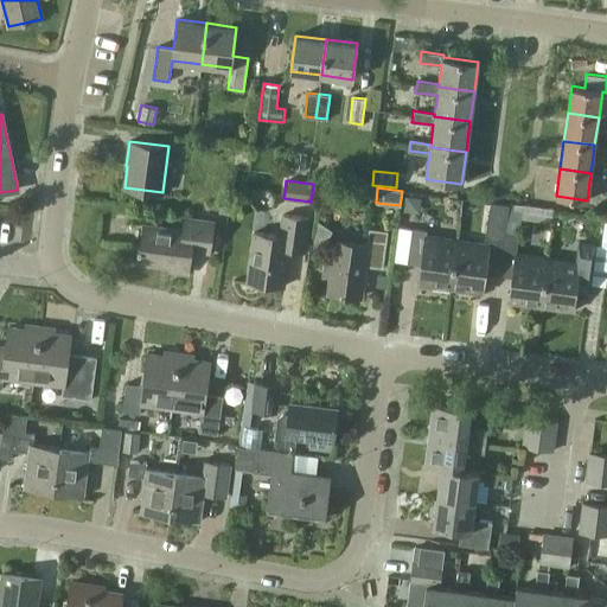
[(230,197),(221,196),(218,212),(228,213),(230,197)]
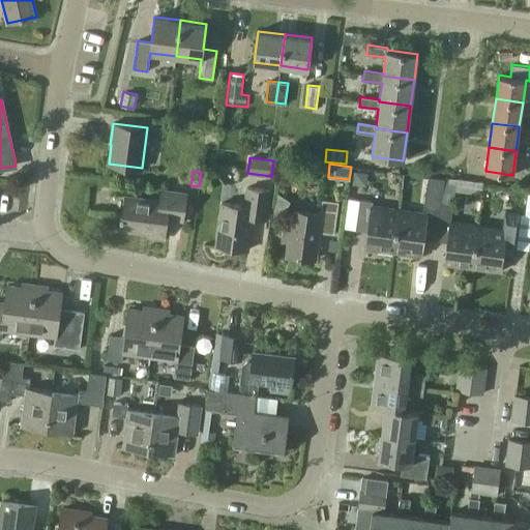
[(367,172),(354,171),(352,184),(365,186),(367,172)]
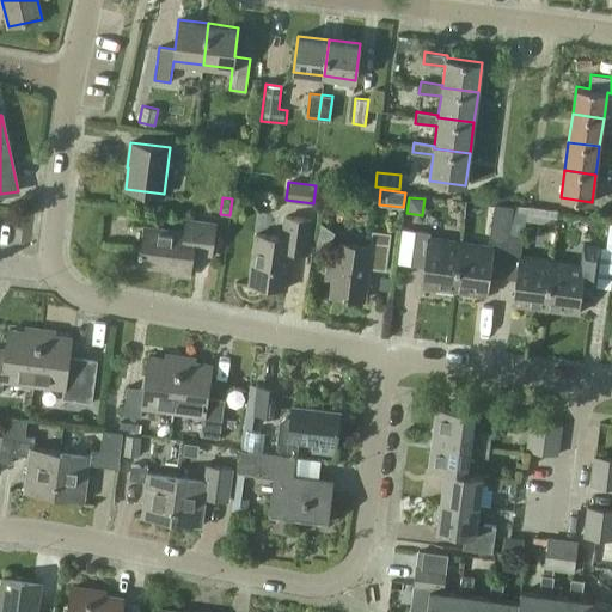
[(502,277),(508,231),(512,207),(495,204),(488,245),(460,242),(454,291),(485,295),(489,275),(502,277)]
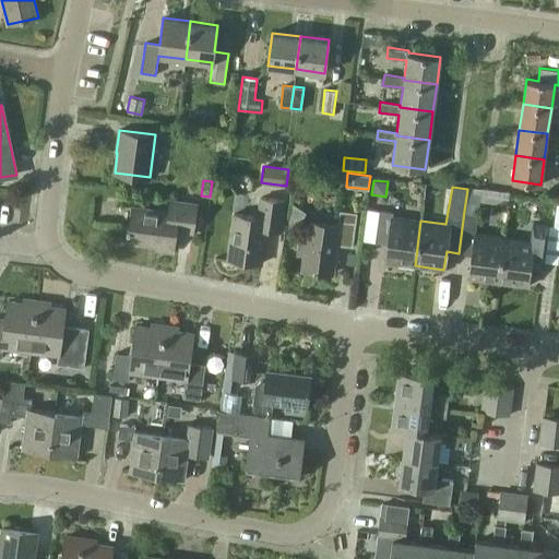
[(284,201),(261,198),(258,217),(234,214),(227,259),(260,263),(265,229),(280,232),(284,201)]
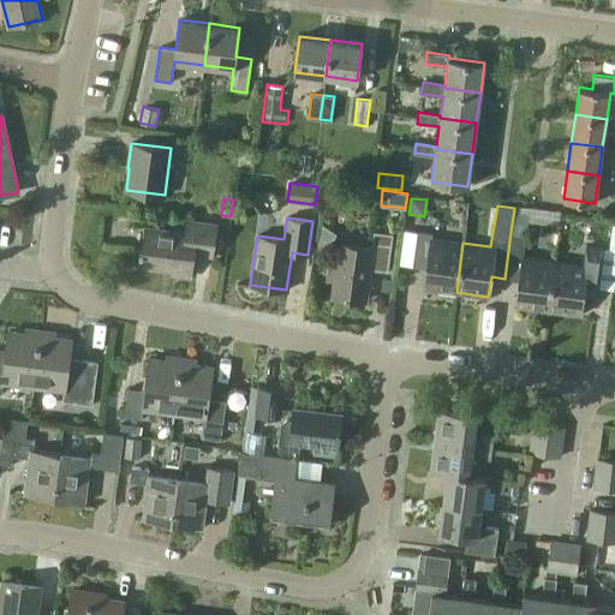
[(216,225),(186,220),(185,232),(147,227),(141,266),(172,270),(172,274),(190,278),(193,252),(212,255),(216,225)]
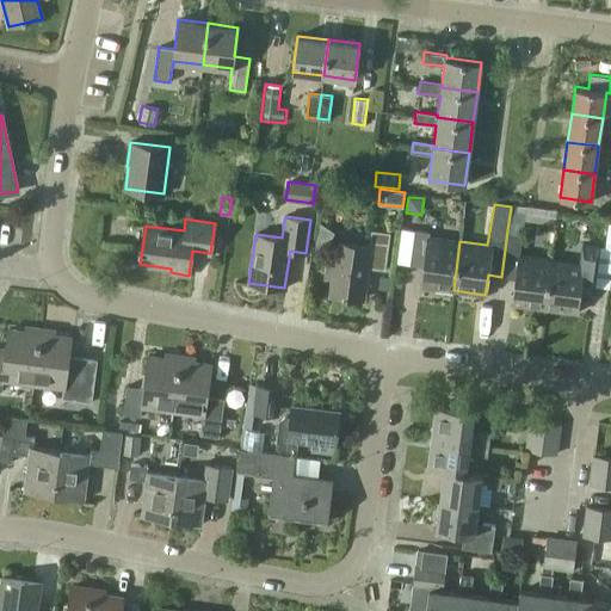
[(390,233),(371,229),(369,246),(338,241),(334,265),(327,265),(326,278),(332,278),(329,295),(363,298),(368,267),(384,270),(390,233)]
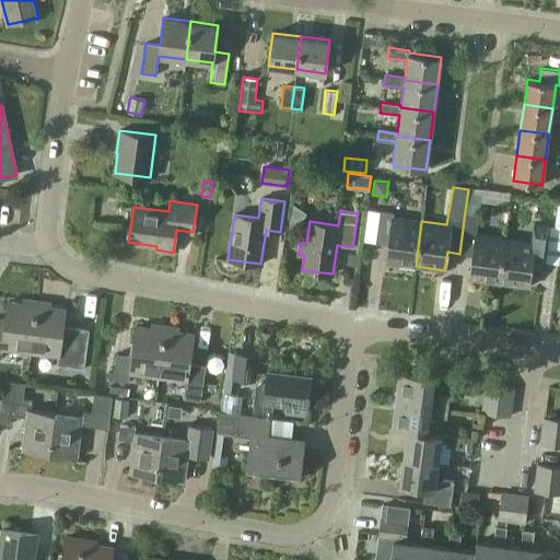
[(416,266),(421,221),(394,217),(394,212),(380,210),(375,243),(388,244),(385,261),(416,266)]
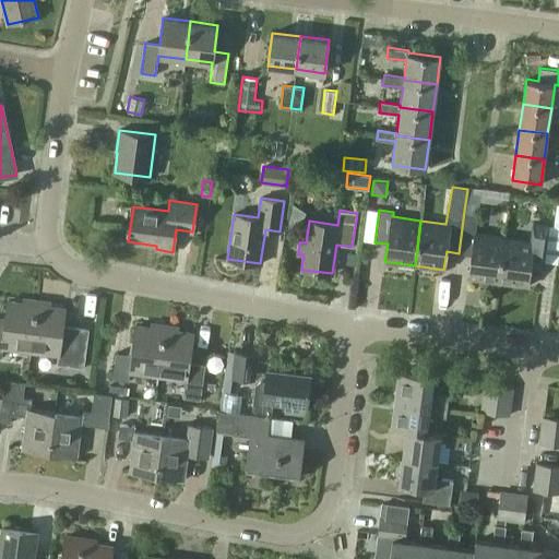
[(468,277),(498,282),(503,236),(475,232),(478,213),(464,211),(459,253),(472,256),(468,277)]
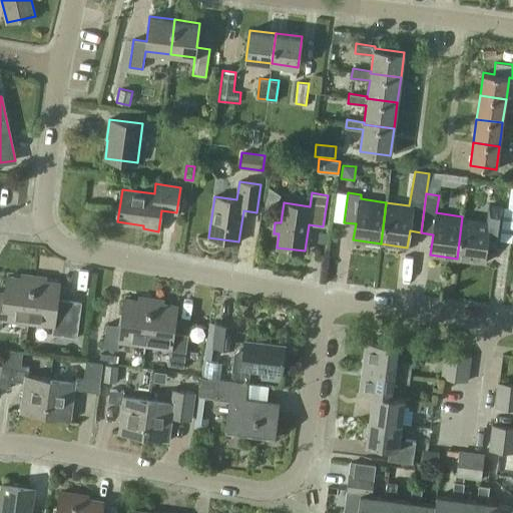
[(486,220),(462,216),(457,259),(484,263),(486,245),(497,247),(503,206),(489,203),(486,220)]
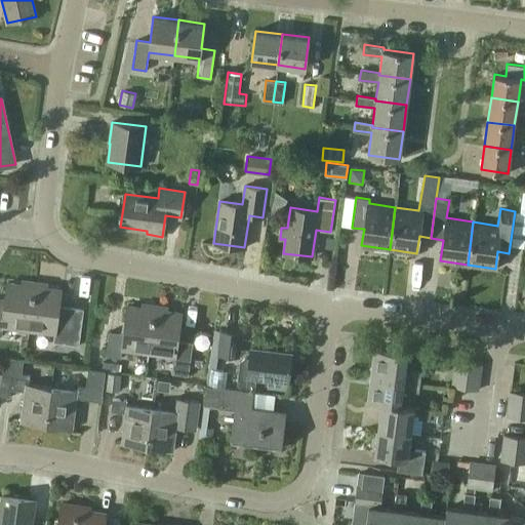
[(29,329),(35,281),(7,278),(5,297),(0,296),(0,335),(1,335),(2,326),(29,329)]
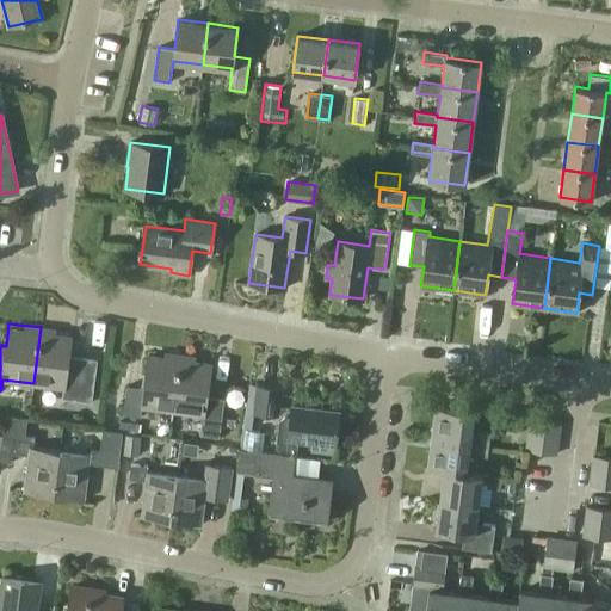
[(41,327),(34,383),(63,387),(62,397),(92,401),(97,359),(68,356),(71,331),(41,327)]
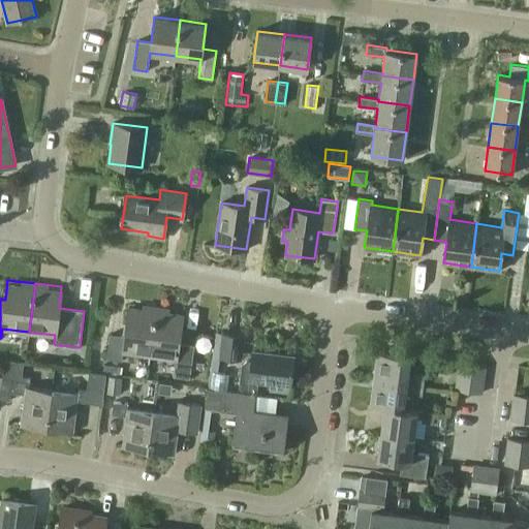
[(150,354),(156,307),(129,304),(125,336),(110,334),(106,359),(121,361),(123,350),(150,354)]
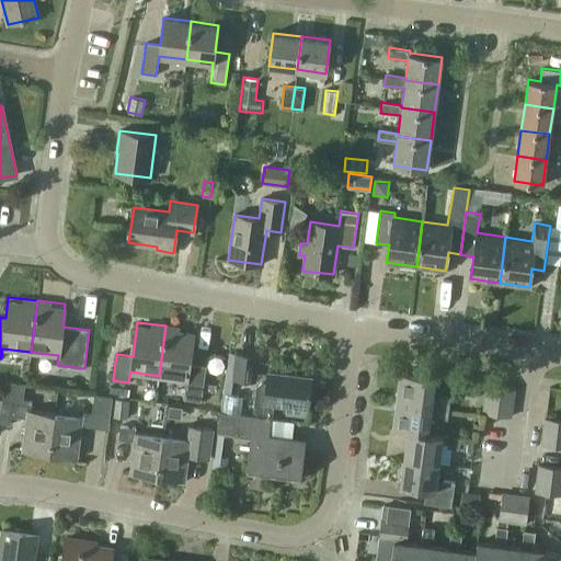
[(165,325),(159,376),(186,379),(183,398),(201,400),(202,389),(208,390),(210,370),(205,369),(205,365),(190,363),(194,330),(165,325)]
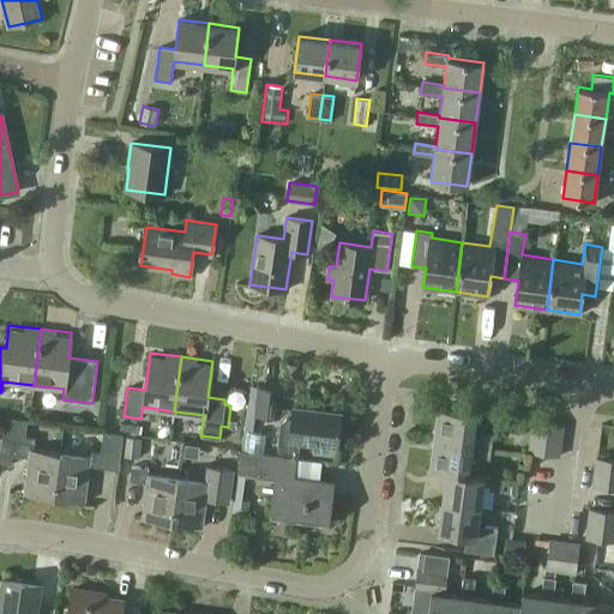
[(252,443),(256,415),(280,417),(283,390),(248,385),(241,441),(252,443)]
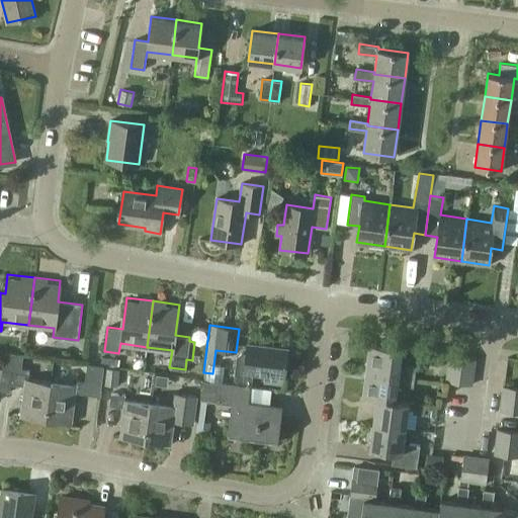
[(287,348),(247,343),(246,356),(237,355),(233,380),(251,382),(252,373),(284,377),(287,348)]
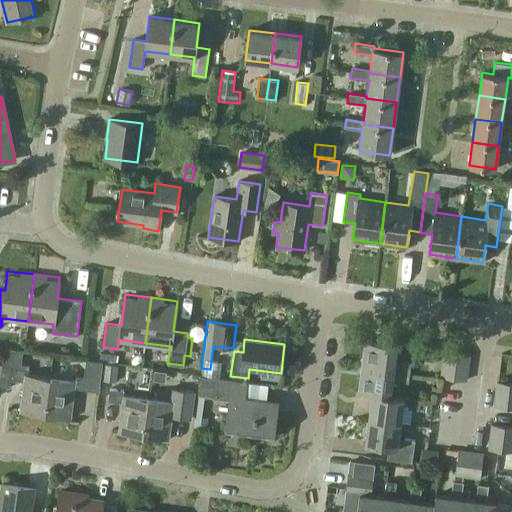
[(361,366),(409,373),(410,363),(400,361),(399,365),(393,364),(396,345),(364,341),(361,366)]
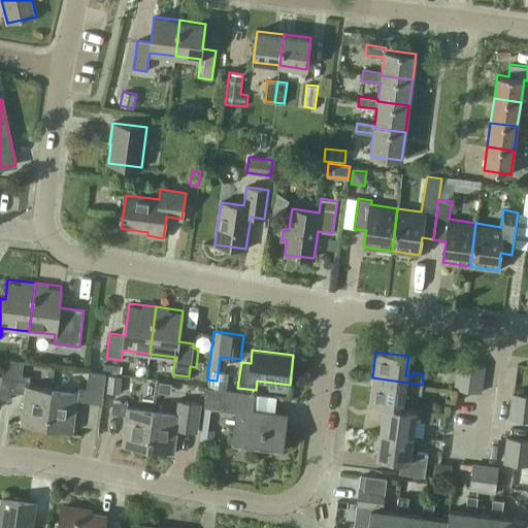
[(20,424),(46,428),(52,388),(28,385),(29,376),(21,375),(23,362),(4,360),(3,362),(4,362),(0,389),(0,398),(9,399),(10,391),(24,393),(20,424)]
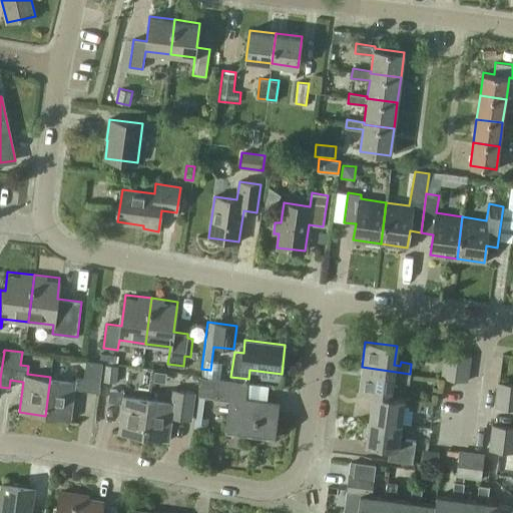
[(445,352),(443,365),(468,368),(469,356),(445,352)]
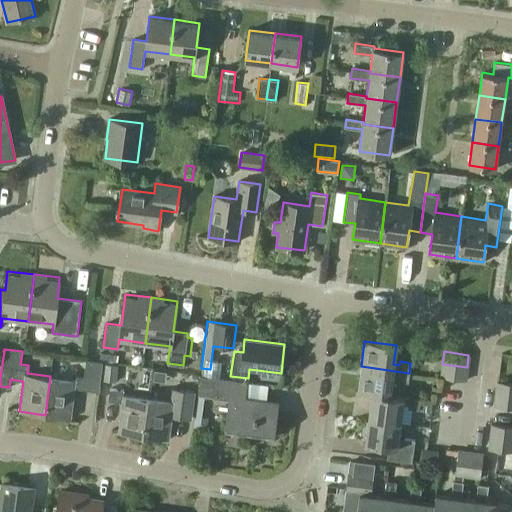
[(75,380),(50,376),(45,415),(71,418),(75,388),(98,391),(102,361),(86,359),(84,377),(76,375),(75,380)]
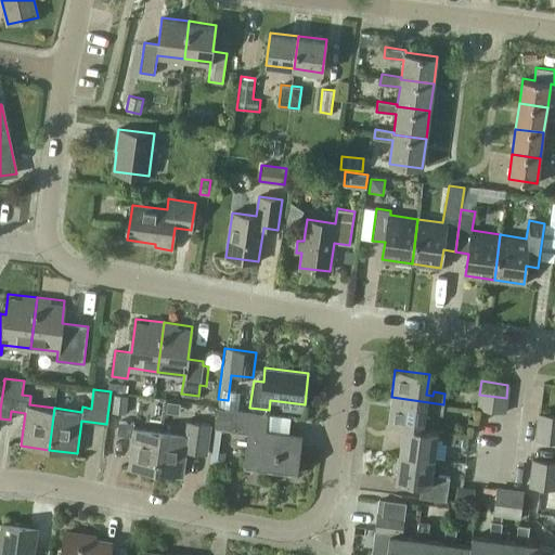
[(127,394),(113,392),(111,412),(124,413),(127,394)]
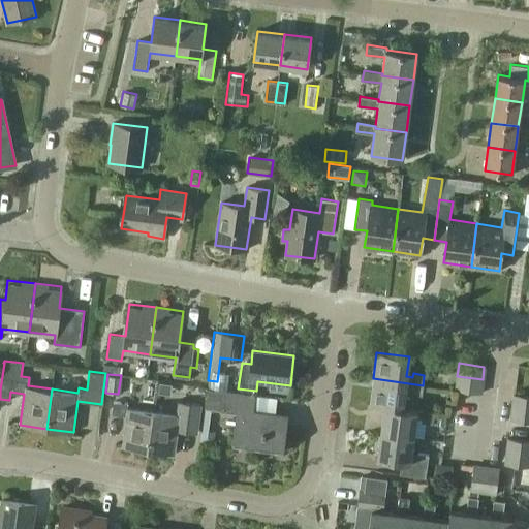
[(480,393),(483,379),(457,376),(455,390),(480,393)]
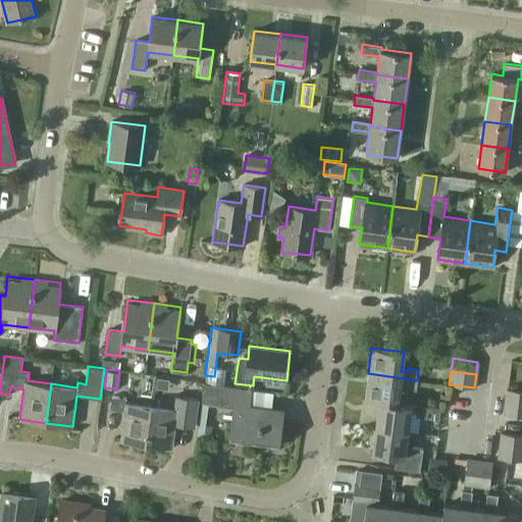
[(417,380),(368,373),(364,400),(378,402),(378,401),(397,403),(400,384),(406,385),(405,388),(415,390),(417,380)]
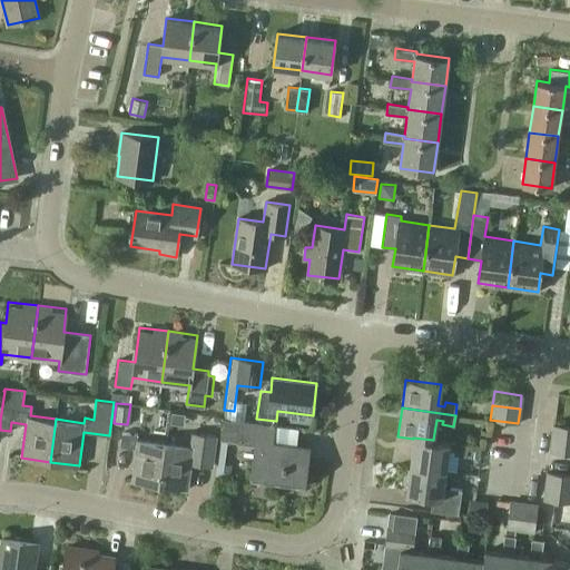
[(274,425),(239,421),(237,442),(255,444),(251,480),(304,488),(310,446),(276,442),(272,441),(274,425)]
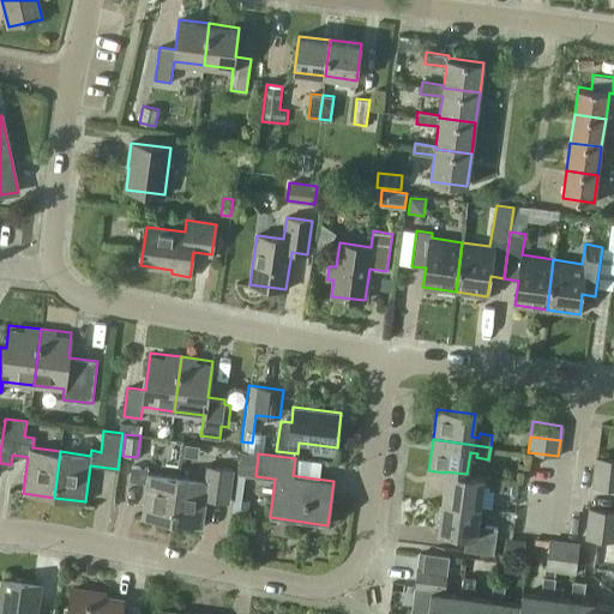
[(594,471),(613,474),(613,458),(596,457),(594,471)]
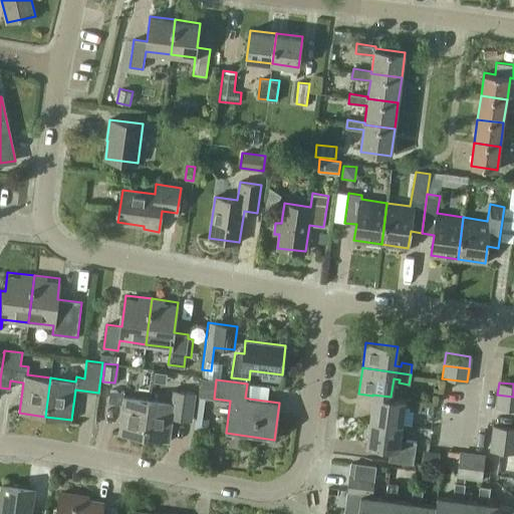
[(144,437),(149,399),(123,396),(124,392),(110,390),(108,402),(121,404),(117,434),(144,437)]
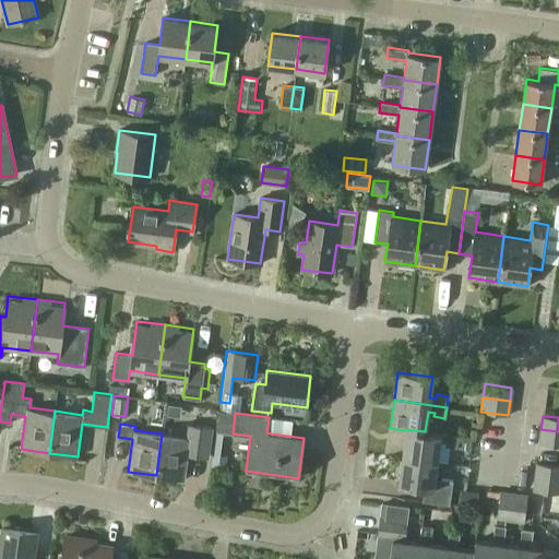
[(187,437),(162,433),(156,475),(185,479),(188,454),(207,456),(212,427),(188,424),(187,437)]
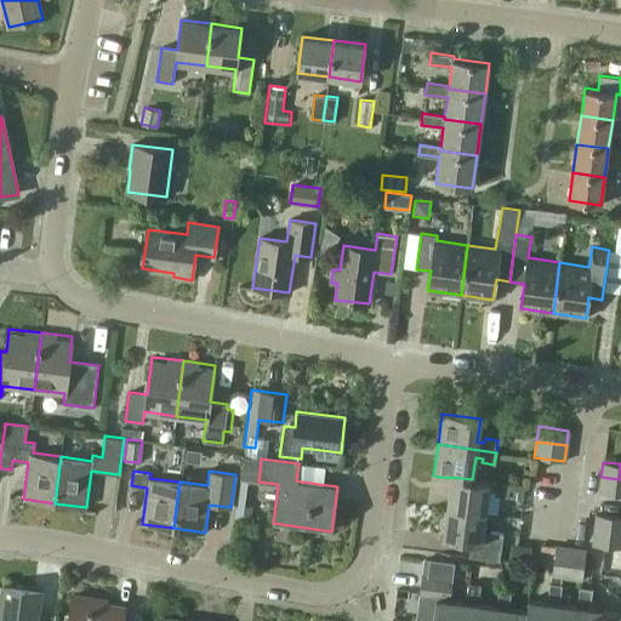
[(450,478),(446,507),(485,512),(488,490),(495,491),(495,495),(507,497),(508,484),(472,479),(450,477),(450,478)]
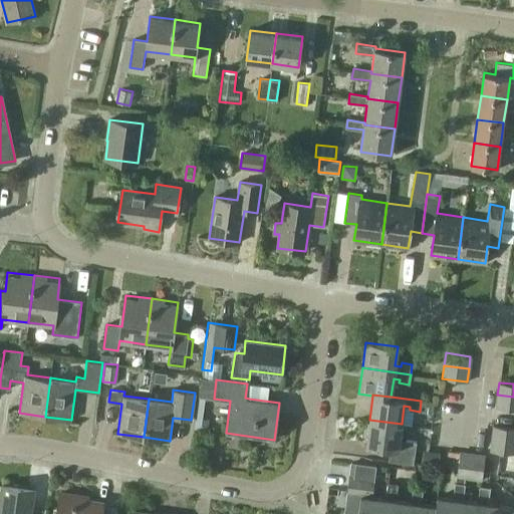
[(513,397),(497,395),(496,408),(513,410),(513,397)]
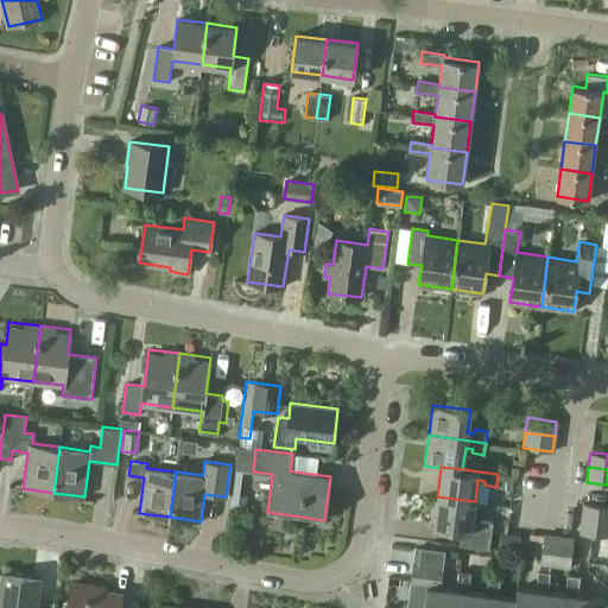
[(475,501),(437,496),(434,527),(460,531),(458,545),(488,550),(492,523),(480,520),(479,525),(472,524),(475,501)]
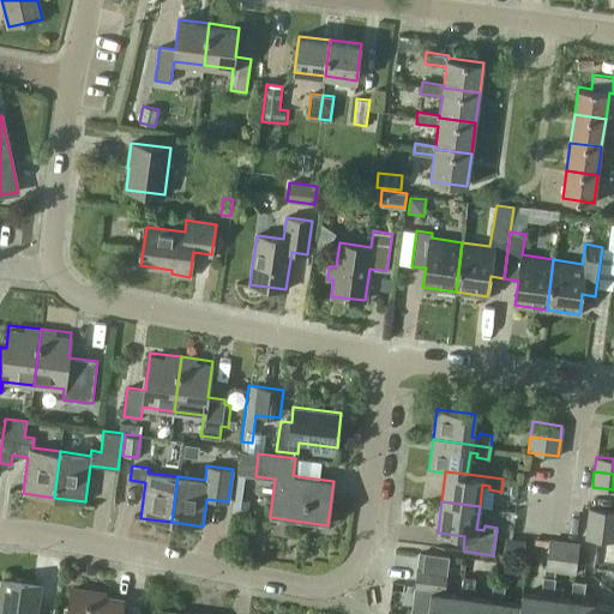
[(588,523),(613,525),(613,511),(589,509),(588,523)]
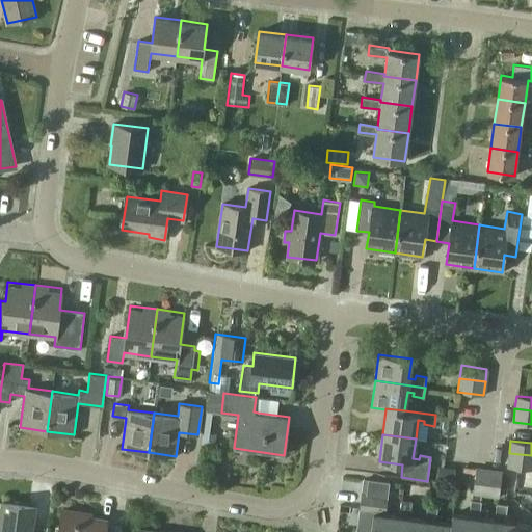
[(531,455),(509,453),(507,467),(531,469),(531,455)]
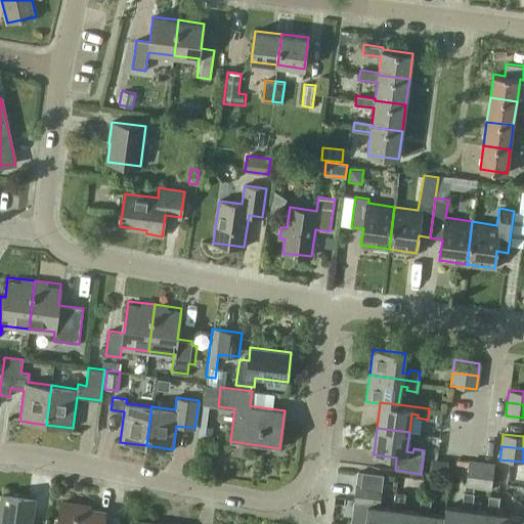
[(448,461),(431,459),(430,471),(446,473),(448,461)]
